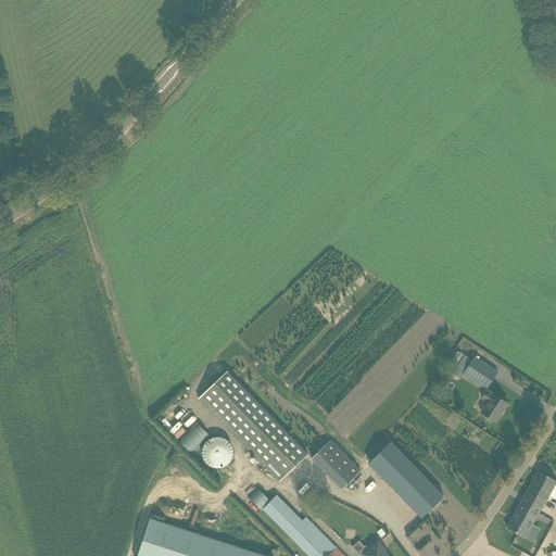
[(465,369),(462,375),(485,390),(498,371),(474,355),(470,359),(456,351),(451,359),(465,369)]
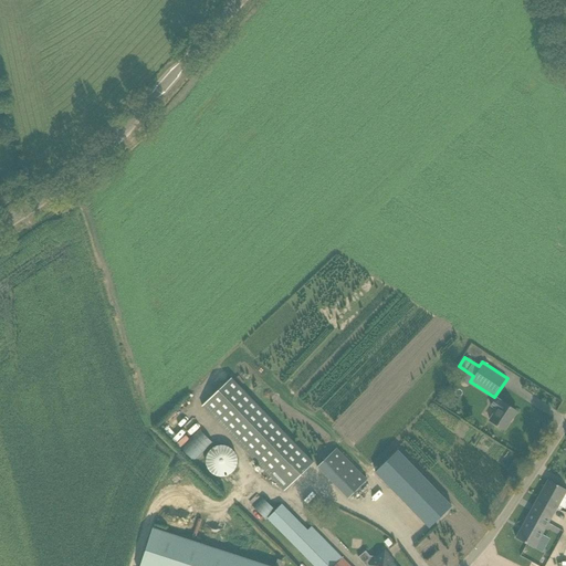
[(201,406),(283,491),(313,462),(231,377),(201,406)]
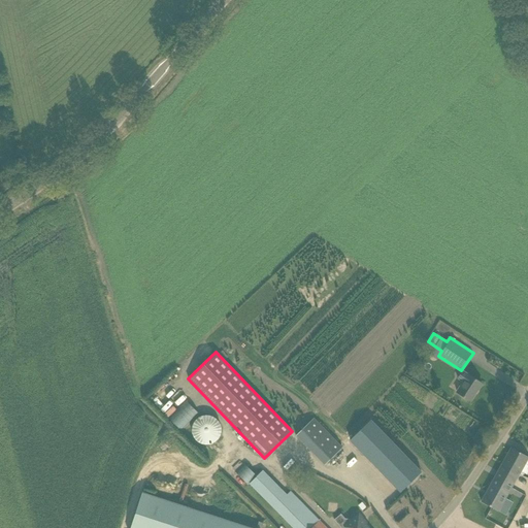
[(461,382),(455,391),(470,401),(482,384),(461,371),(456,378),(461,382)]
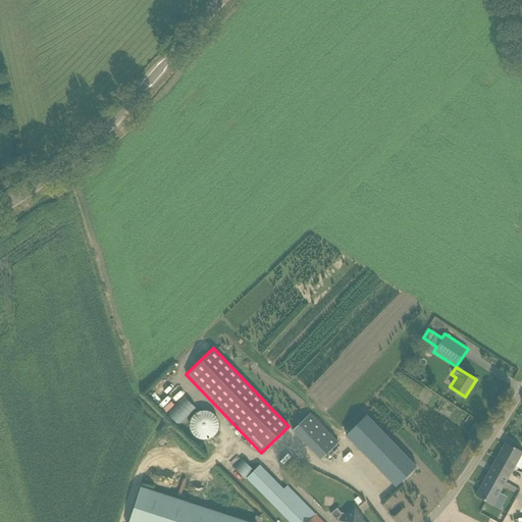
[(177,425),(196,408),(185,397),(175,406),(170,401),(162,408),(177,425)]
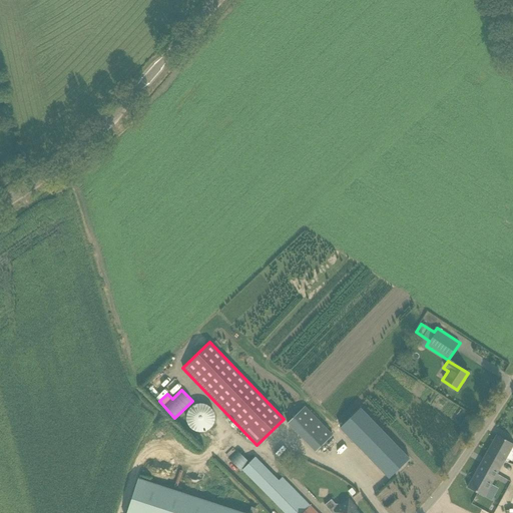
[(182,410),(192,434),(215,424),(205,401),(182,410)]
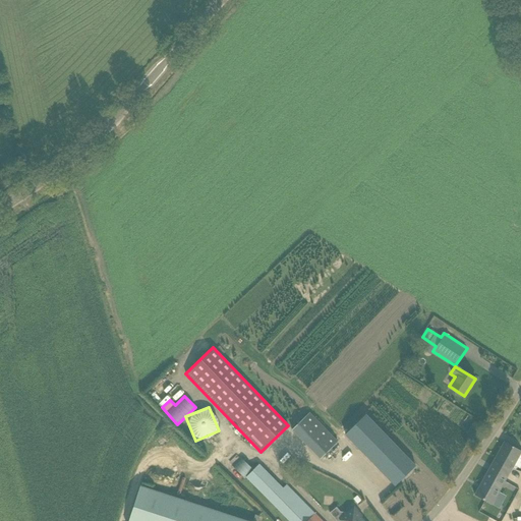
[(291,429),(320,459),(338,441),(309,412),(291,429)]
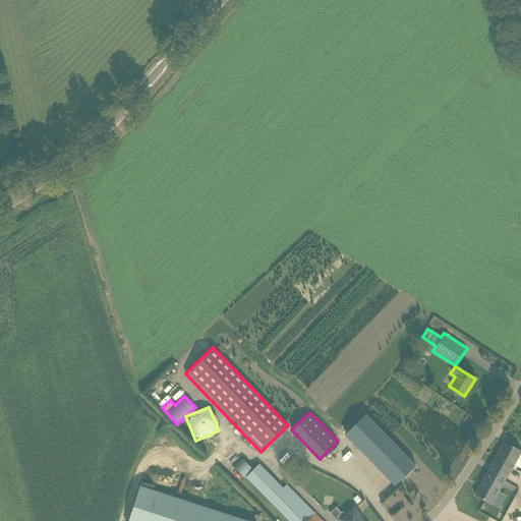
[(365,414),(345,435),(395,485),(415,466),(365,414)]
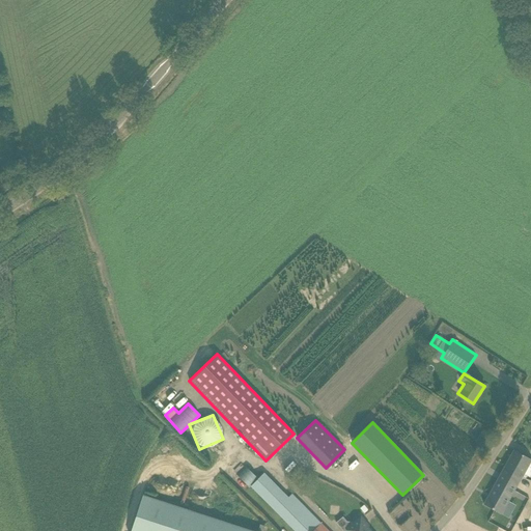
[(530,459),(513,450),(504,467),(522,477),(525,479),(527,476),(530,478),(530,475),(530,459)]
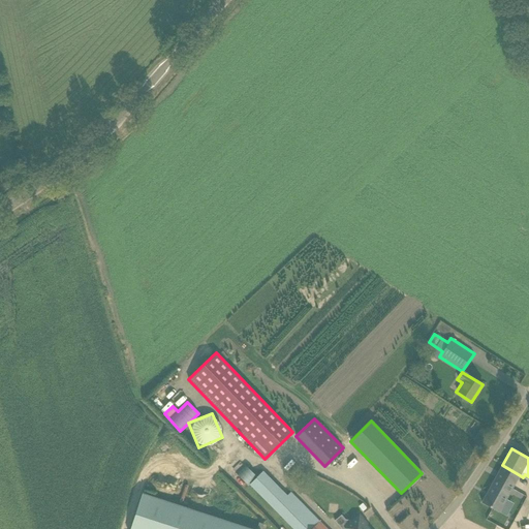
[(502,465),(481,503),(499,512),(501,508),(511,490),(520,475),(502,465)]
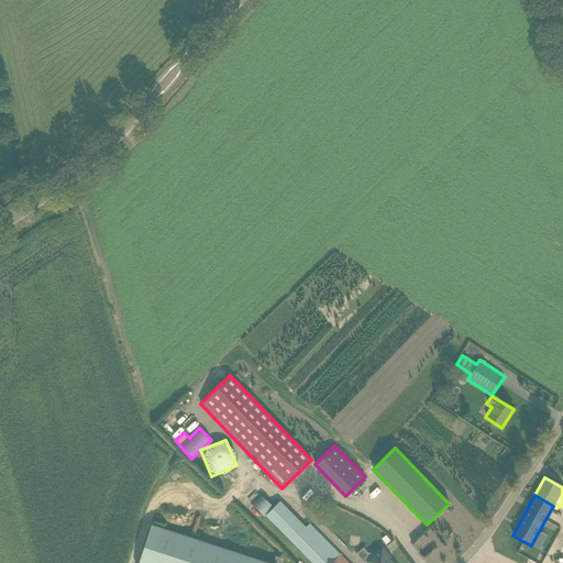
[(346,562),(308,525),(291,541),(312,562),(346,562)]
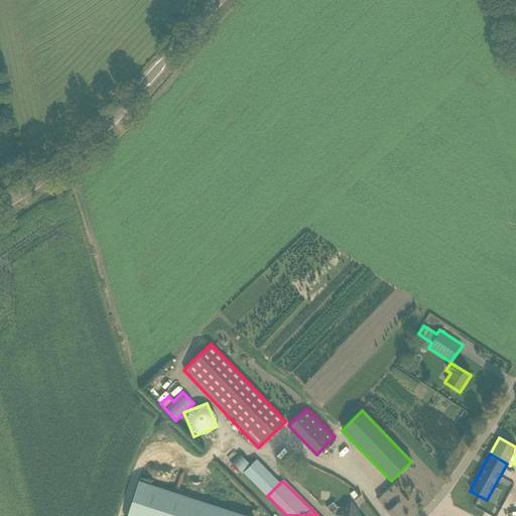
[(243,515),(139,482),(127,515),(243,515)]
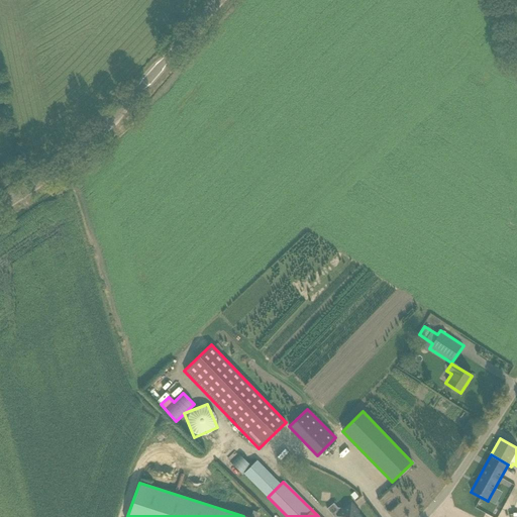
[(334,503),(327,509),(333,516),(362,516),(350,503),(342,509),(338,509),(334,503)]
